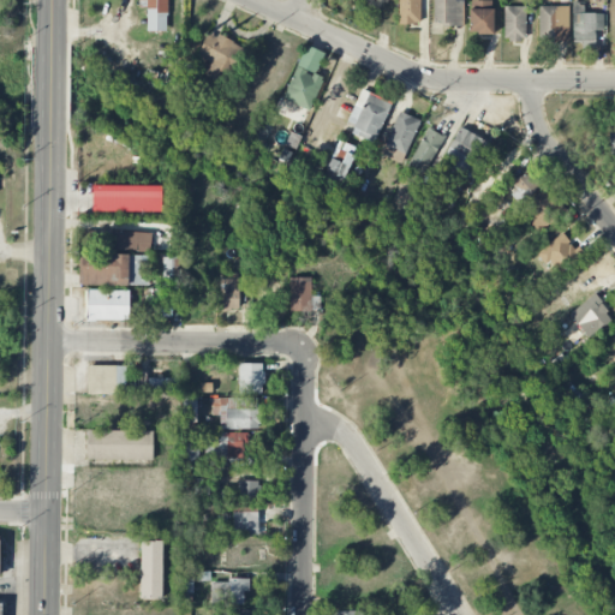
[(167,31),(167,0),(147,0),(147,31),(167,31)]
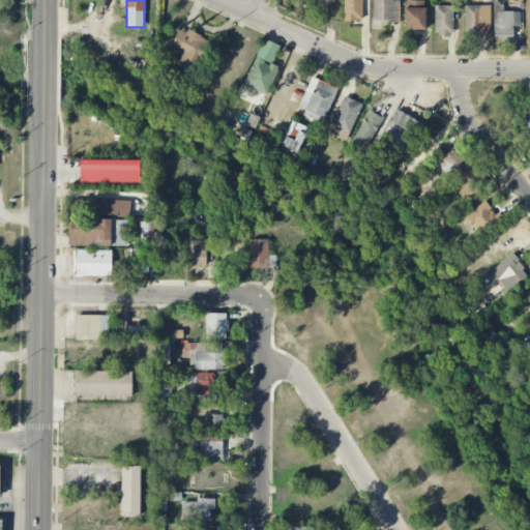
[(361,0),(343,0),(344,21),(362,21),(361,0)]
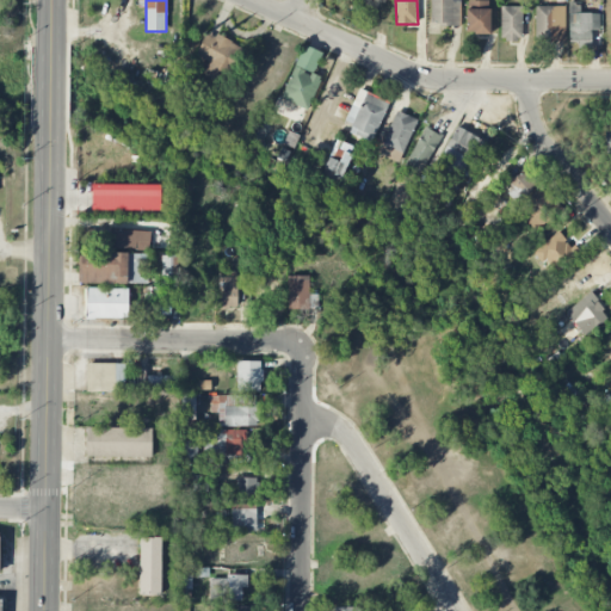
[(430,0),(431,25),(461,25),(460,0),(430,0)]
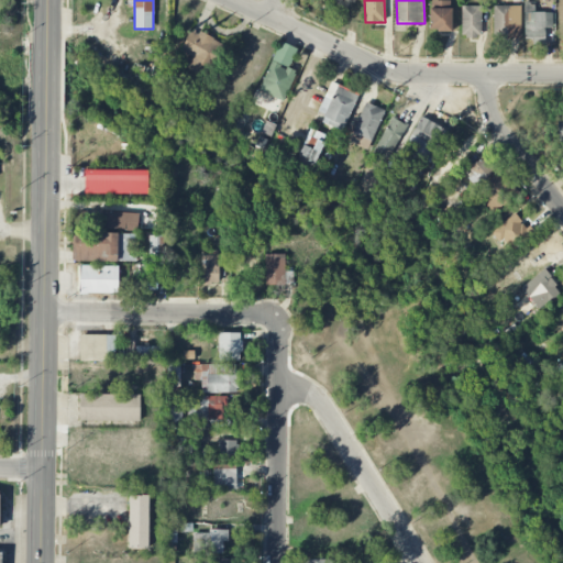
[(429,31),(451,31),(452,0),(430,0),(429,31)]
